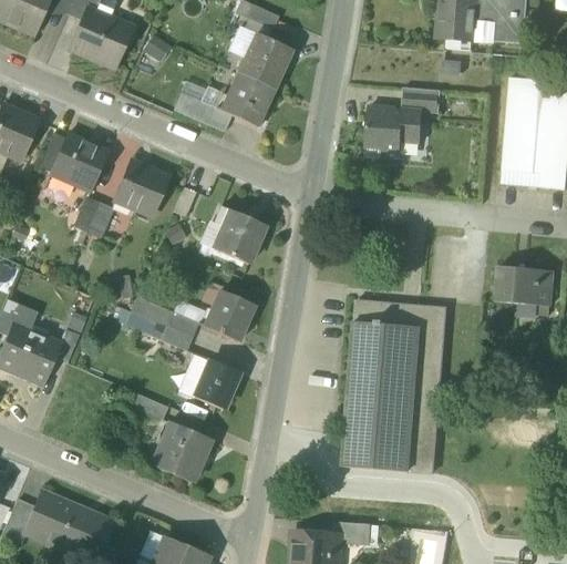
[(0,0),(0,19),(34,34),(49,0),(0,0)]
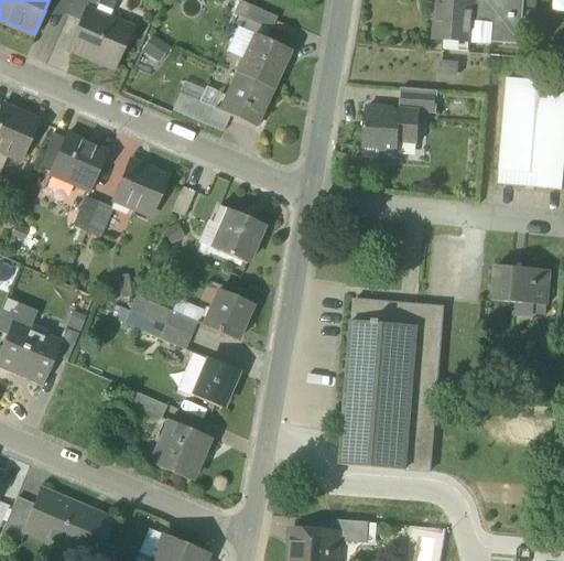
[(54,0),(54,2),(69,9),(73,0),(54,0)]
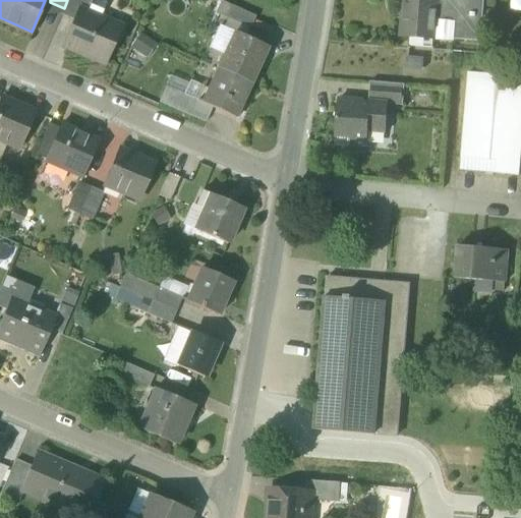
[(67,0),(64,8),(63,8),(76,14),(80,6),(87,9),(91,0),(67,0)]
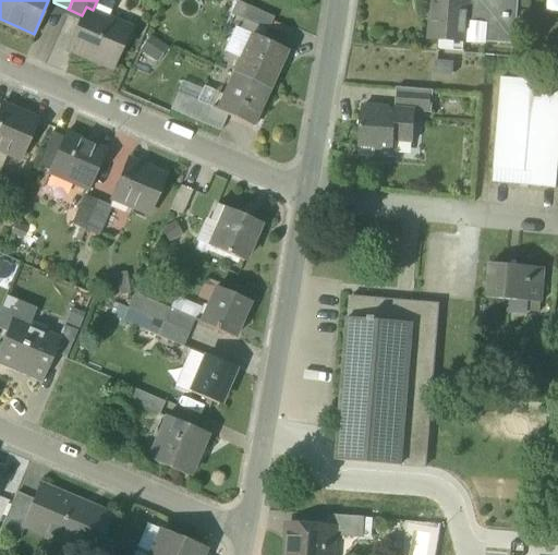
[(97,0),(93,10),(108,16),(114,0),(97,0)]
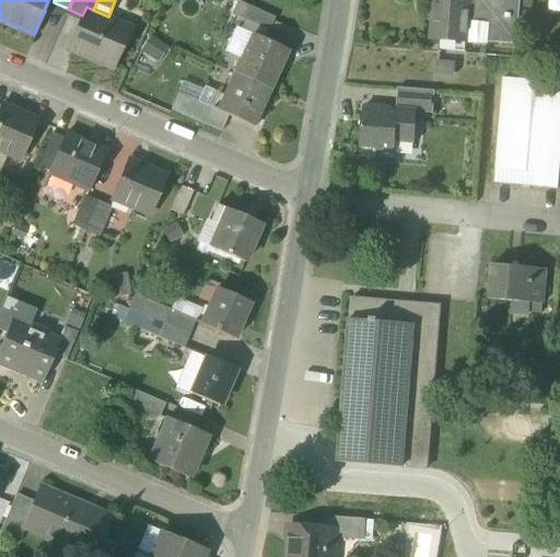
[(232,12),(244,18),(249,4),(240,0),(237,0),(232,12)]
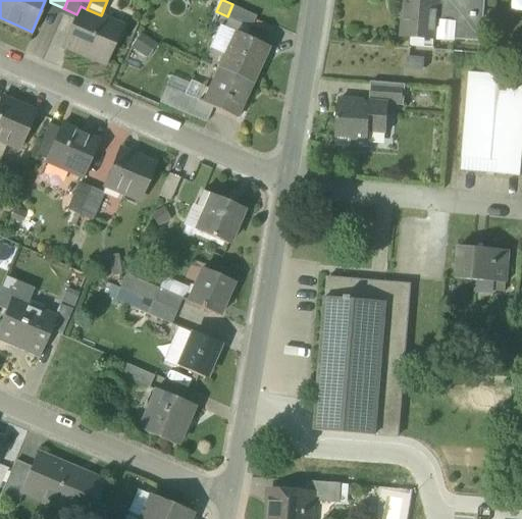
[(409,44),(434,46),(435,35),(437,16),(457,18),(455,37),(480,40),(484,0),(406,0),(403,33),(410,34),(409,44)]
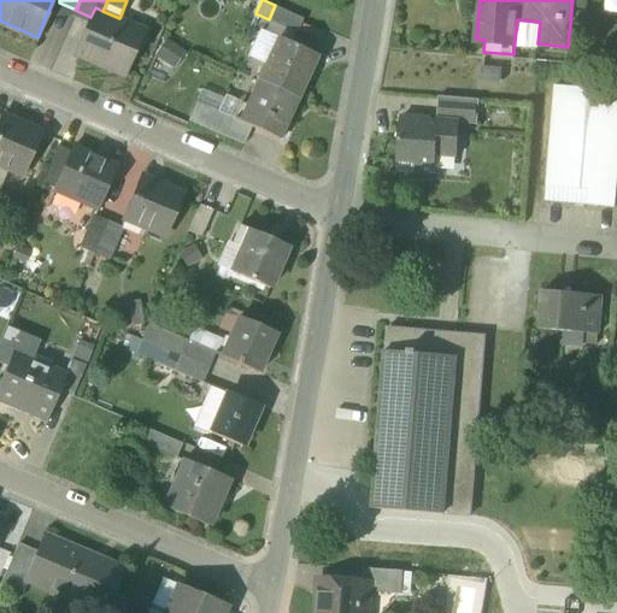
[(269,19),(294,30),(301,16),(275,5),(269,19)]
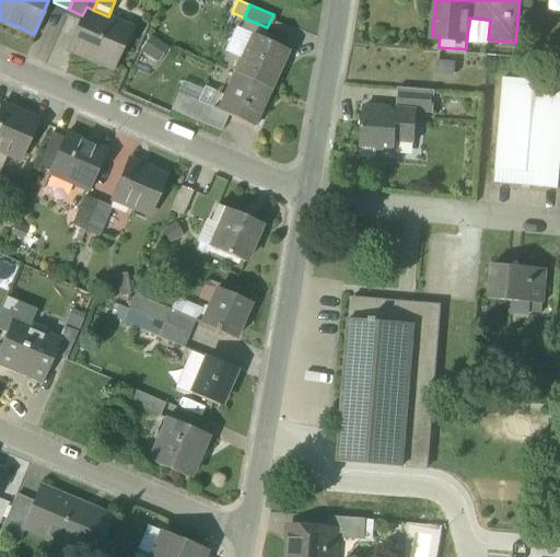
[(123,23),(108,16),(93,10),(86,7),(82,15),(69,46),(90,55),(89,57),(112,67),(123,41),(116,38),(123,23)]
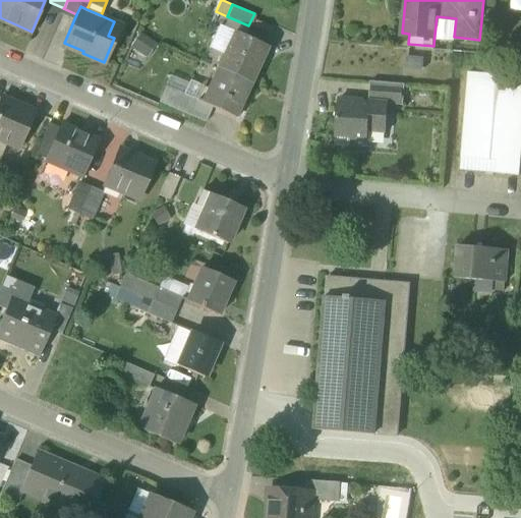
[(437,16),(435,35),(454,37),(456,18),(437,16)]
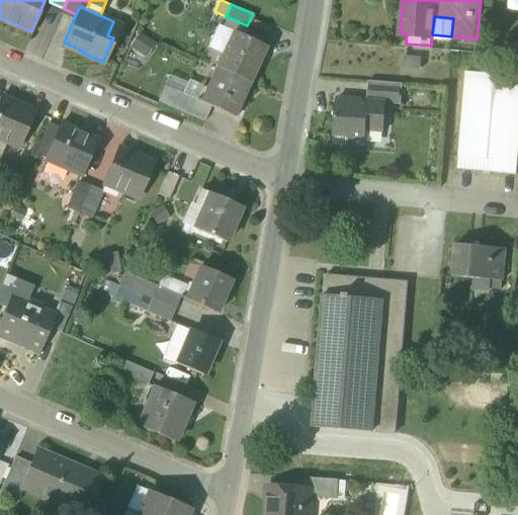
[(139,30),(132,46),(148,54),(155,38),(139,30)]
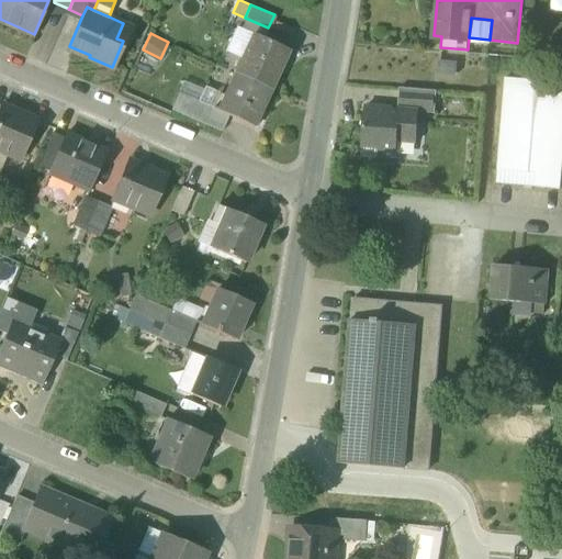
[(247,47),(236,71),(270,88),(287,52),(256,37),(250,49),(247,47)]
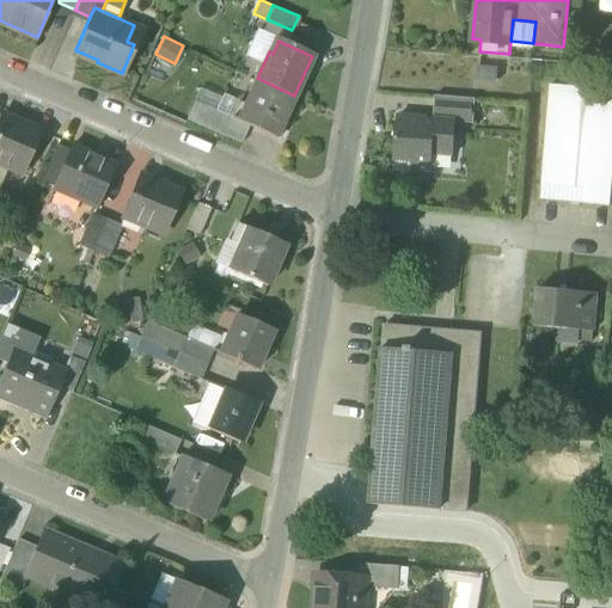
[(477,77),(494,79),(495,68),(478,66),(477,77)]
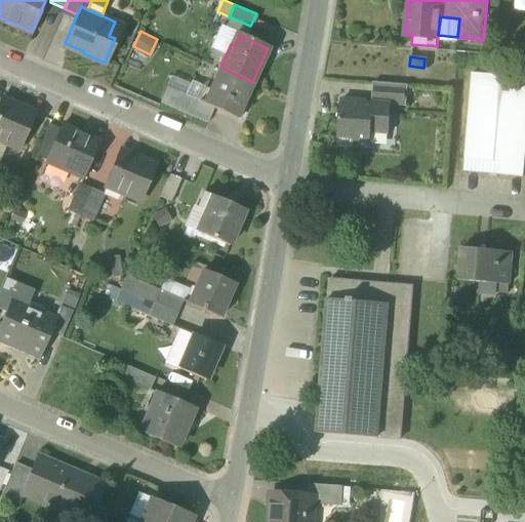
[(253,82),(252,82),(220,67),(210,88),(205,86),(204,88),(199,99),(214,107),(236,117),(237,118),(238,116),(237,116),(251,83),(252,84),(253,82)]
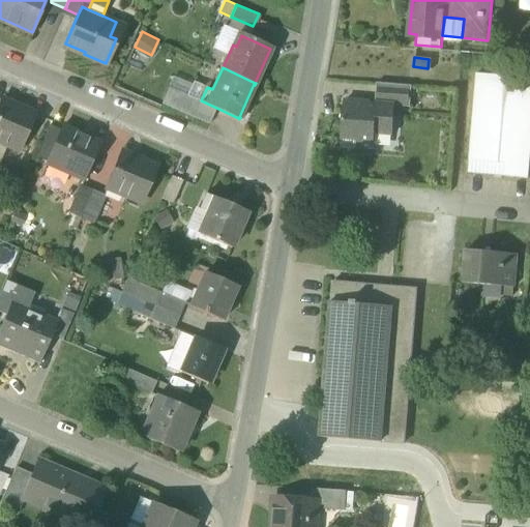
[(504,162),(503,174),(528,176),(529,152),(529,76),(476,71),(469,158),(504,162)]
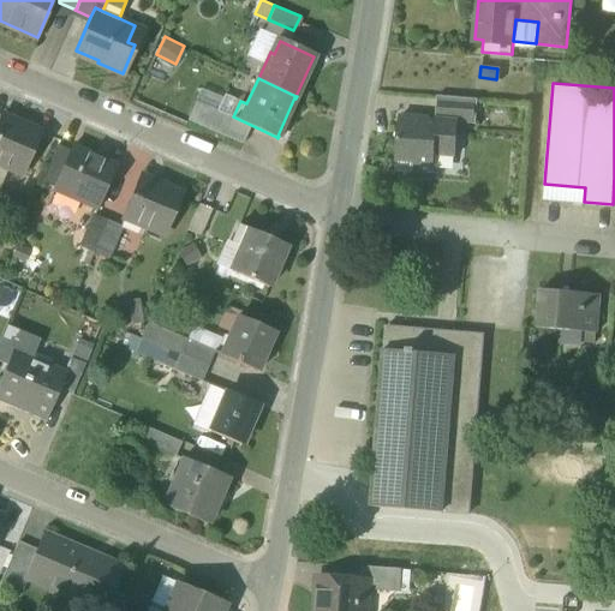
[(227,113),(233,117),(239,103),(202,87),(196,100),(227,114),(227,113)]
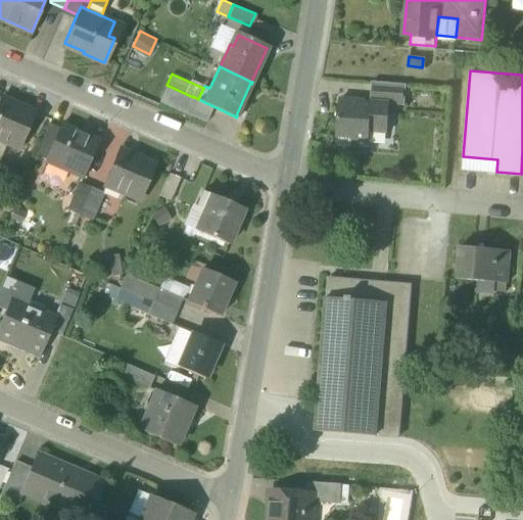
[(390,102),(405,103),(407,82),(372,80),(371,100),(390,101),(390,102)]
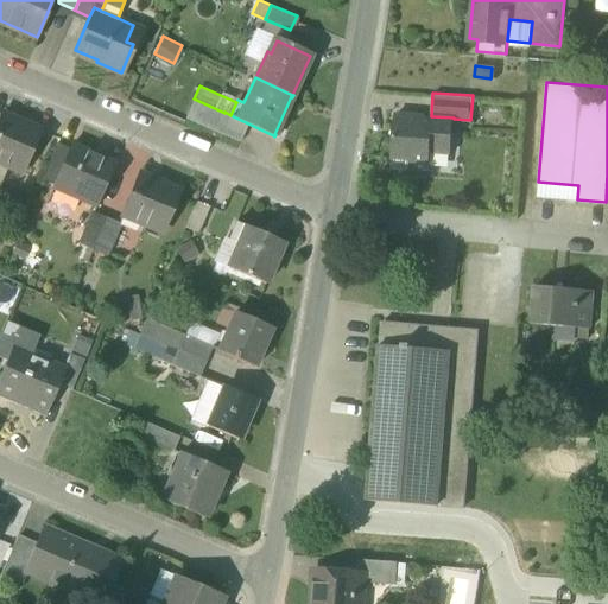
[(185,116),(216,131),(225,113),(194,99),(185,116)]
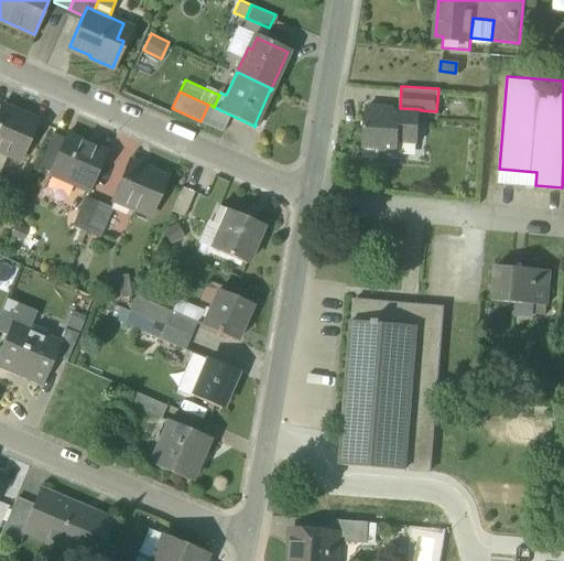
[(201,121),(206,123),(214,107),(208,104),(208,105),(201,121)]
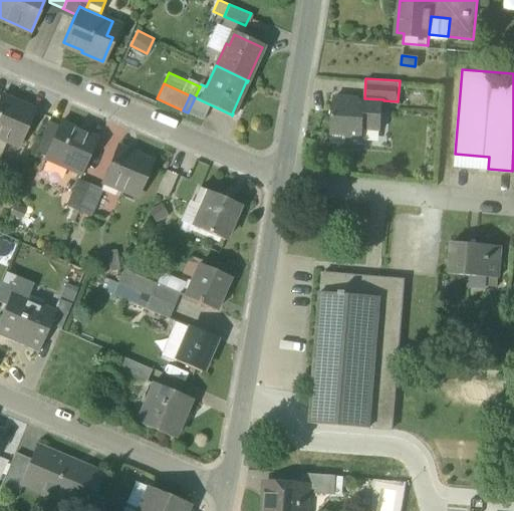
[(0,137),(18,145),(33,109),(1,95),(0,96),(0,137)]
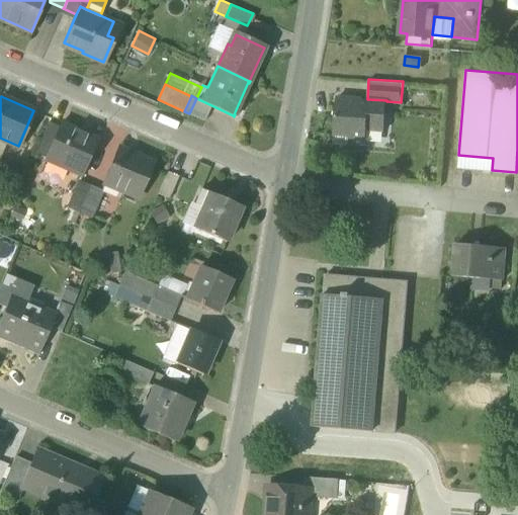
[(349,136),(365,137),(366,127),(383,130),(386,101),(386,100),(367,99),(337,96),(334,131),(349,132),(349,136)]
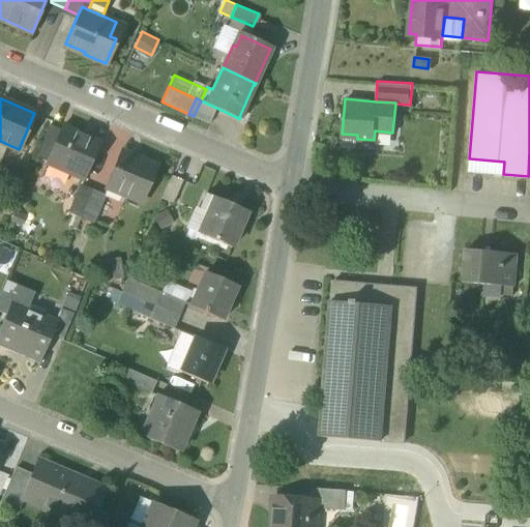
[(194,116),(209,123),(216,108),(201,100),(194,116)]
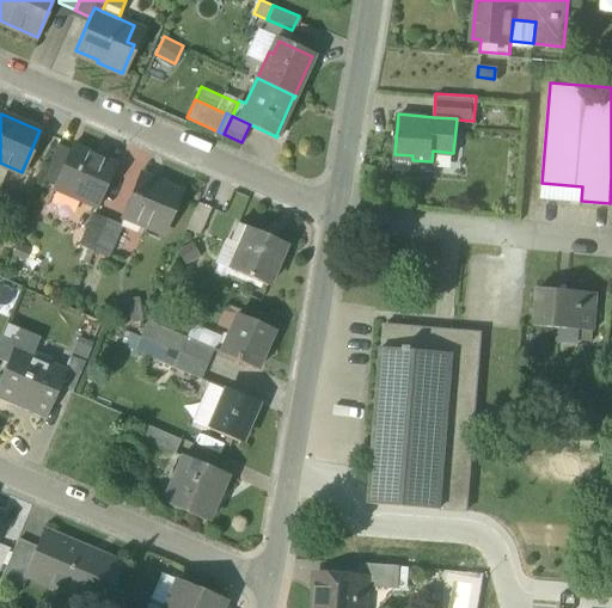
[(41,178),(54,183),(69,148),(56,142),(41,178)]
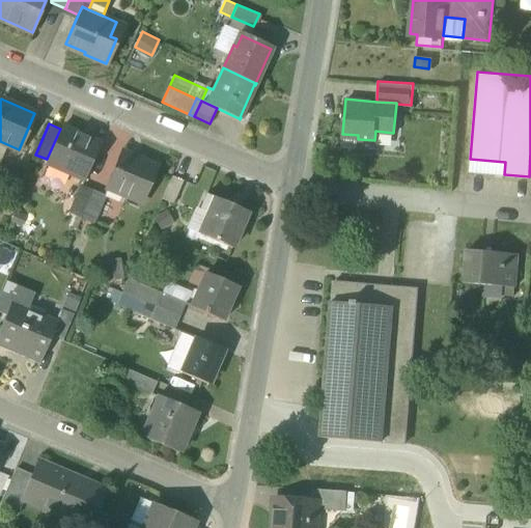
[(46,162),(84,178),(100,142),(61,126),(60,129),(47,159),(46,162)]
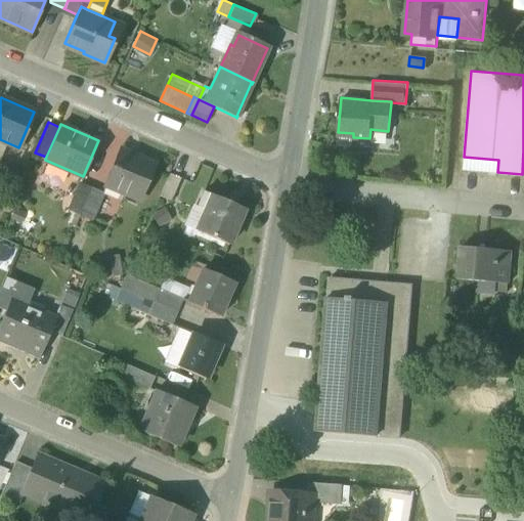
[(105,184),(138,199),(154,163),(121,148),(105,184)]
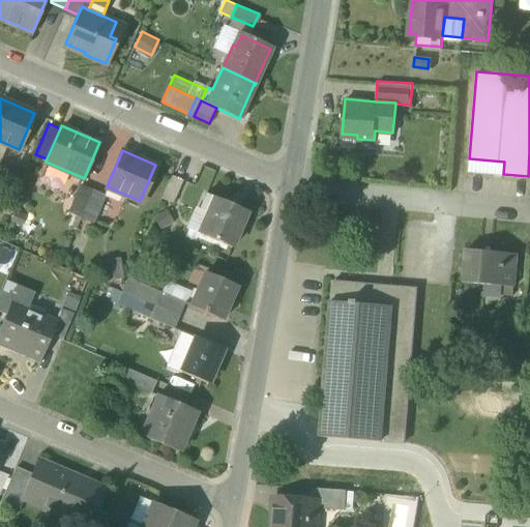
[(469,158),(468,171),(503,174),(504,162),(469,158)]
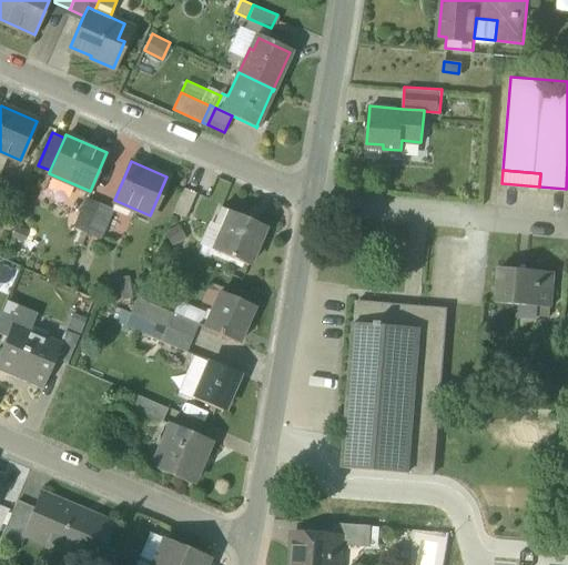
[(173,211),(185,215),(196,191),(184,187),(173,211)]
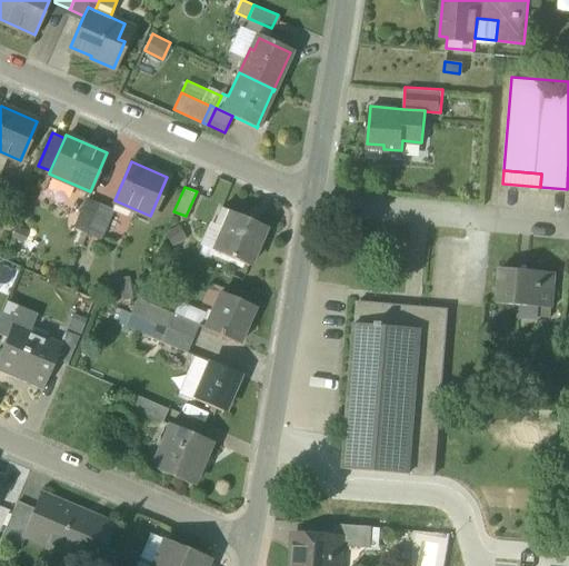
[(72,226),(87,231),(99,205),(85,198),(72,226)]
